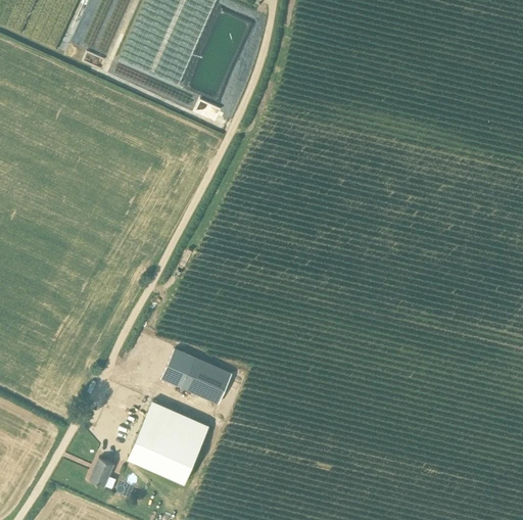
[(145,0),(119,60),(179,87),(217,0),(145,0)]
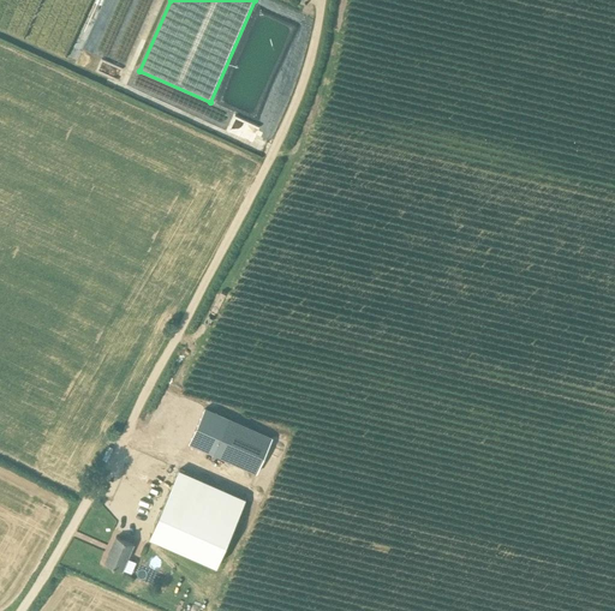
[(204,413),(190,448),(214,457),(230,424),(204,413)]
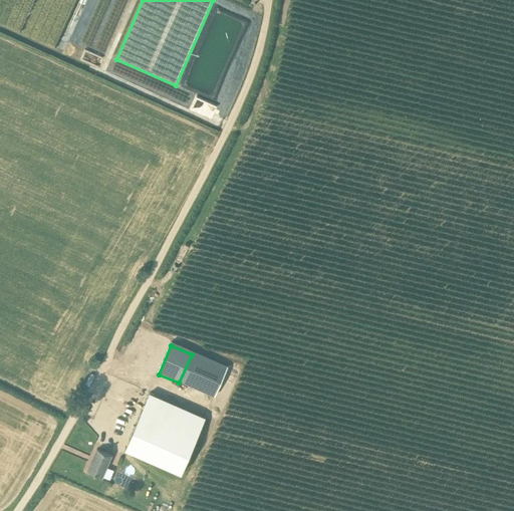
[(162,375),(160,380),(176,389),(179,385),(162,375)]
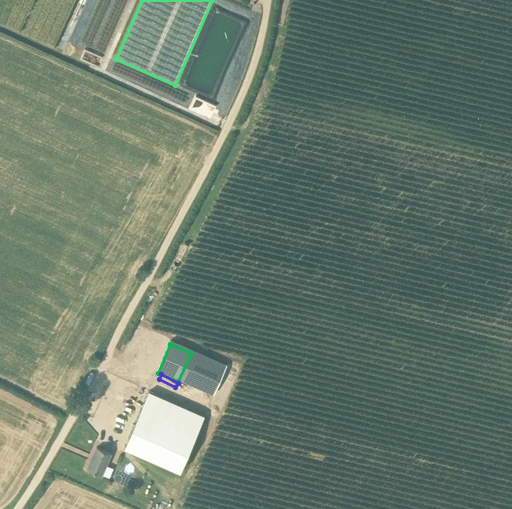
[(205,418),(149,394),(125,449),(180,474),(205,418)]
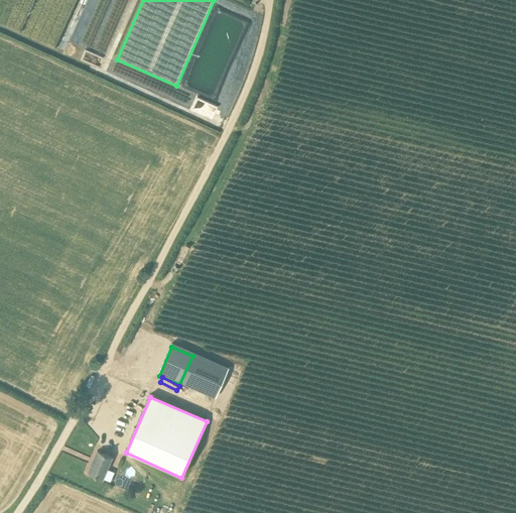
[(112,460),(98,454),(88,475),(103,482),(112,460)]
